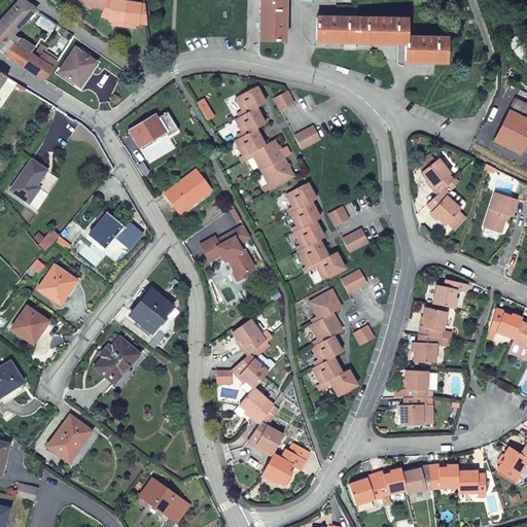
[(37,10),(23,0),(21,0),(0,22),(0,48),(4,53),(13,42),(9,39),(14,34),(37,10)]
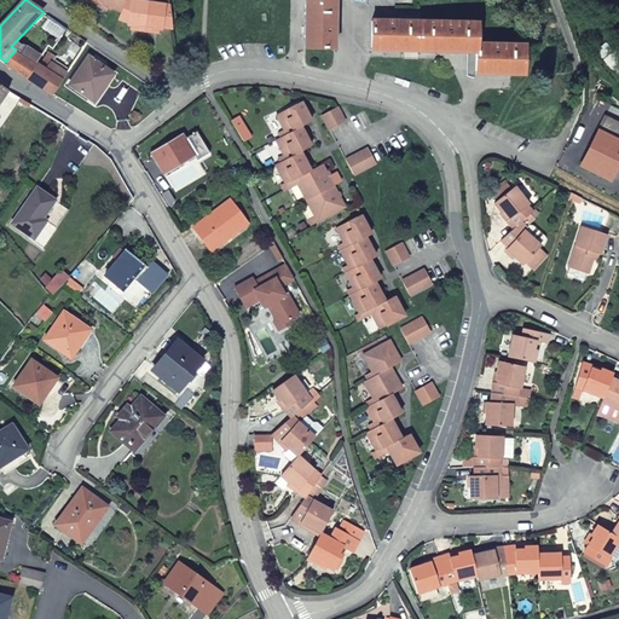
[(140,0),(126,0),(123,10),(120,18),(128,22),(128,24),(137,25),(136,29),(144,30),(149,1),(140,0)]
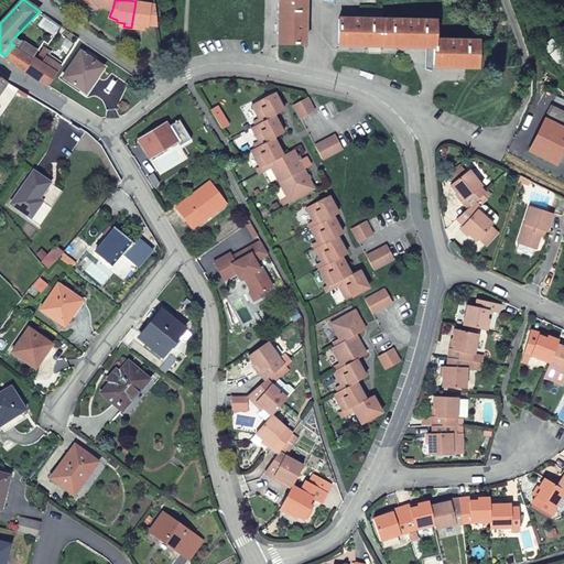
[(308,18),(307,0),(281,0),(280,43),(307,44),(308,18)]
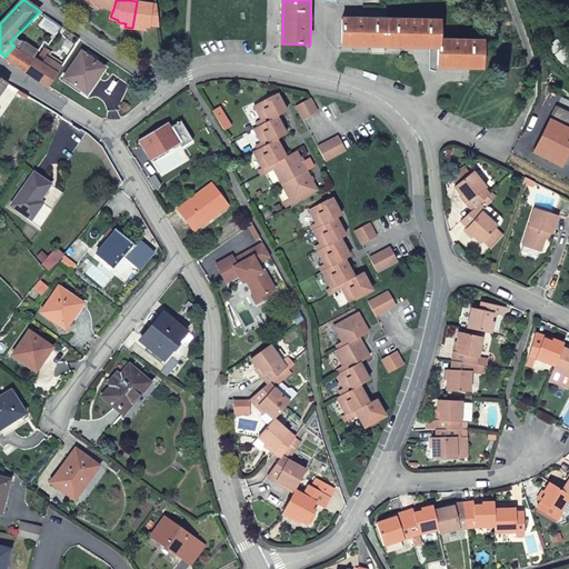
[(157,5),(137,1),(132,28),(140,30),(141,26),(149,27),(149,25),(158,26),(157,5)]
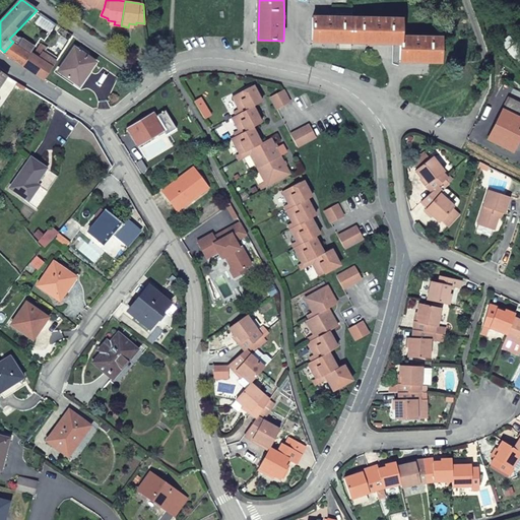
[(332,17),(314,16),(314,42),(401,44),(400,61),(421,61),(440,62),(441,38),(401,37),(401,18),(332,17)]
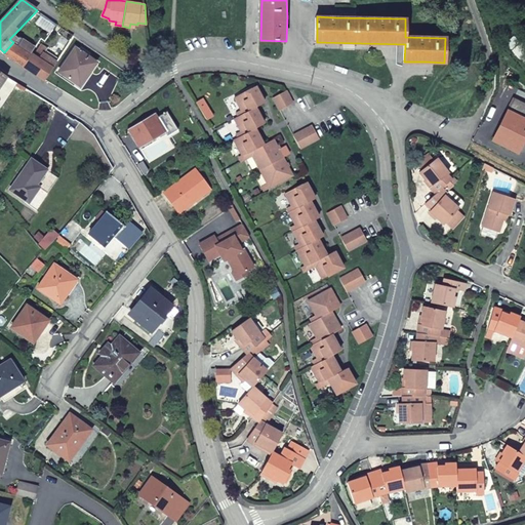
[(9,39),(13,42),(17,36),(14,34),(9,39)]
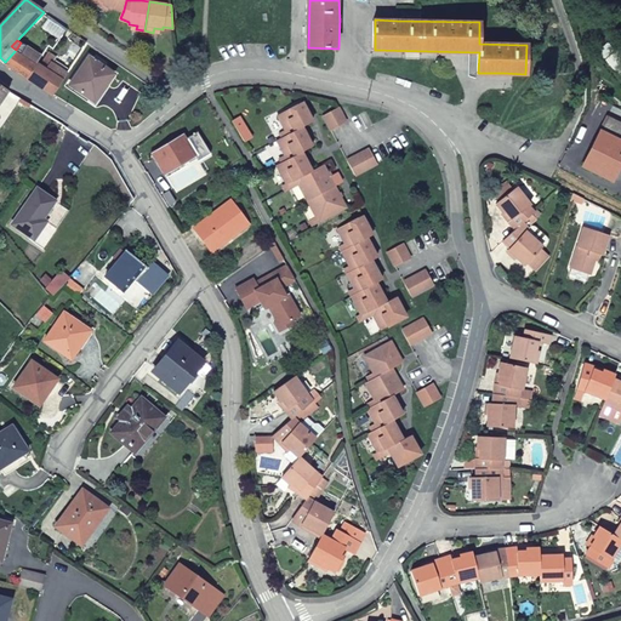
[(20,52),(16,50),(5,62),(16,69),(30,79),(39,66),(38,64),(44,55),(30,46),(28,47),(24,45),(20,52)]
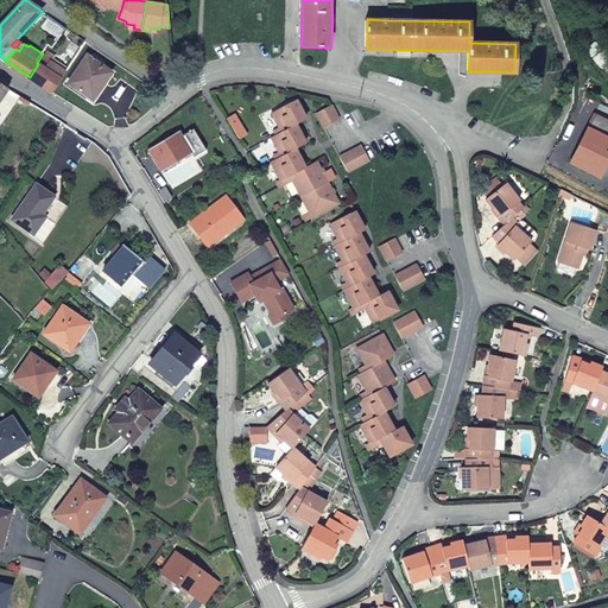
[(50,51),(40,65),(45,68),(51,58),(54,61),(56,56),(50,51)]
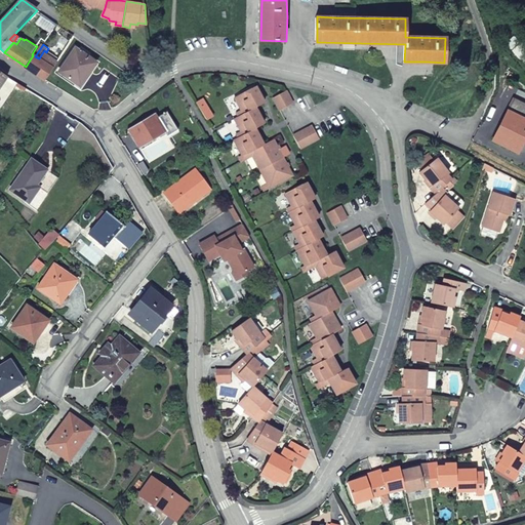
[(97,62),(75,45),(56,71),(80,87),(97,62)]
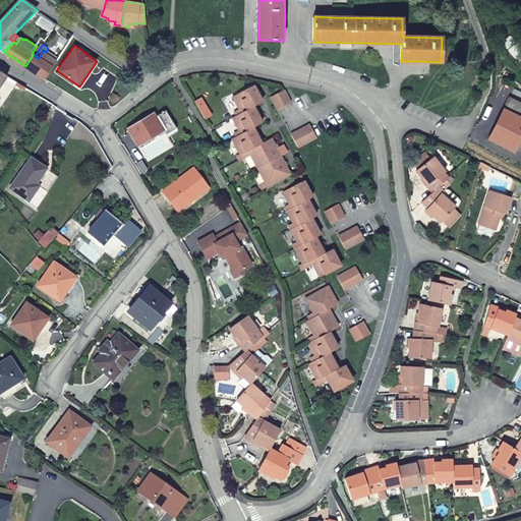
[(33,55),(25,66),(45,77),(57,58),(46,52),(44,50),(39,58),(35,56),(33,55)]
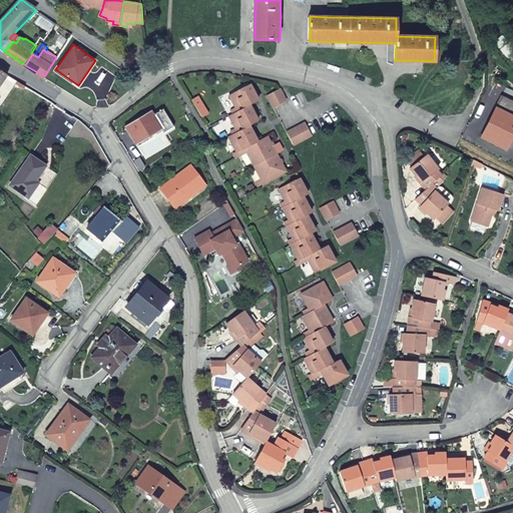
[(24,90),(27,84),(1,68),(0,69),(0,87),(6,79),(24,90)]
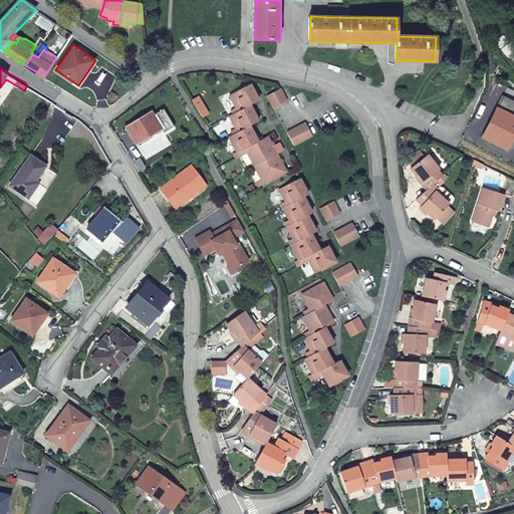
[(251,84),(230,95),(236,106),(231,109),(233,114),(252,104),(259,100),(254,90),(251,84)]
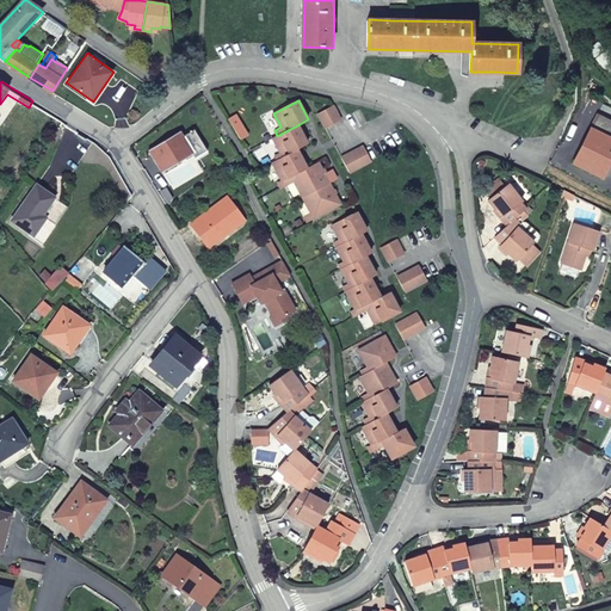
[(332,105),(316,113),(323,127),(343,116),(335,103),(332,105)]
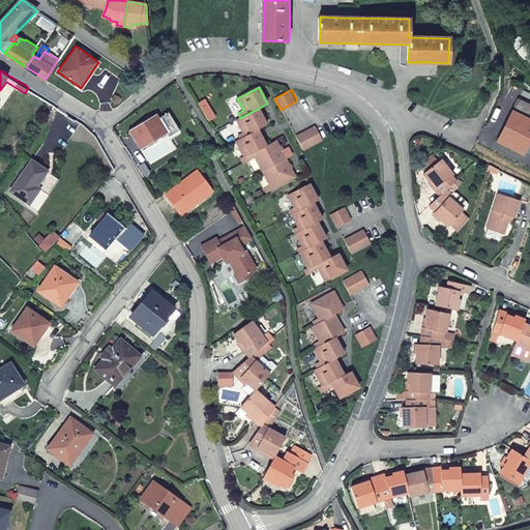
[(209,121),(216,117),(205,98),(198,102),(209,121)]
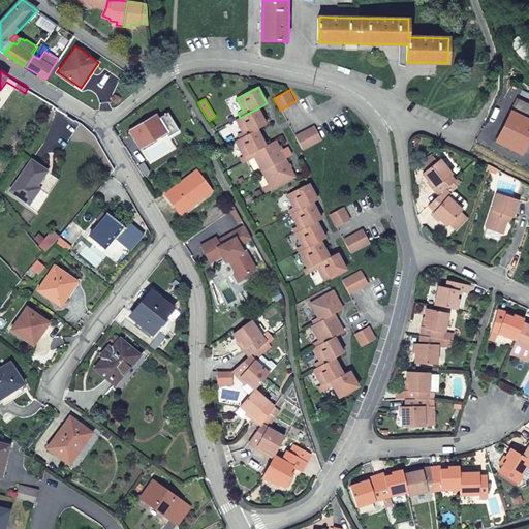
[(520,152),(528,133),(528,104),(515,98),(495,139),(520,152)]
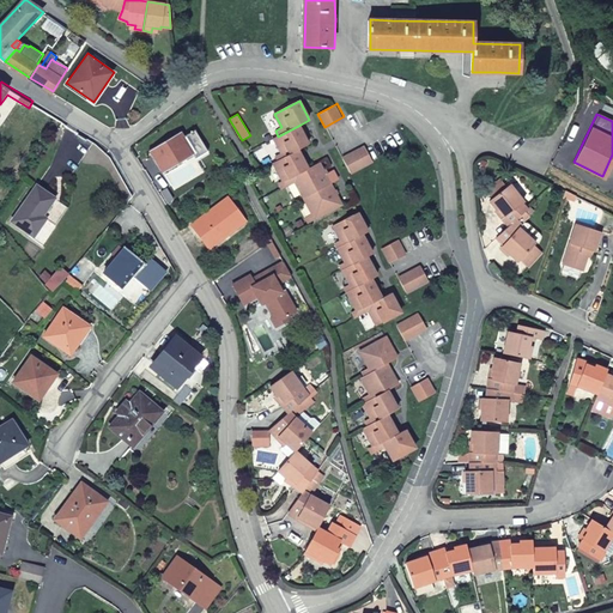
[(303,131),(301,125),(278,137),(274,138),(281,152),(277,155),(279,159),(299,149),(310,144),(303,131)]
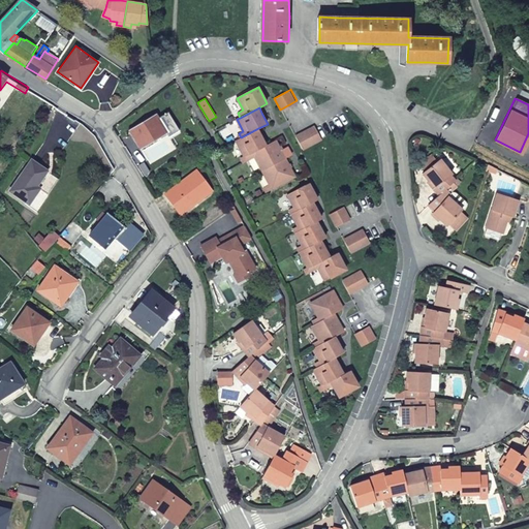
[(156,114),(128,130),(141,150),(166,134),(168,137),(180,131),(168,112),(159,118),(156,114)]
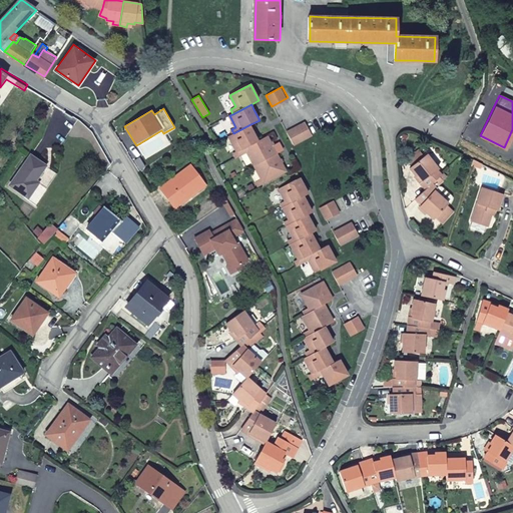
[(312,131),(306,120),(286,131),(294,146),(314,135),(312,131)]
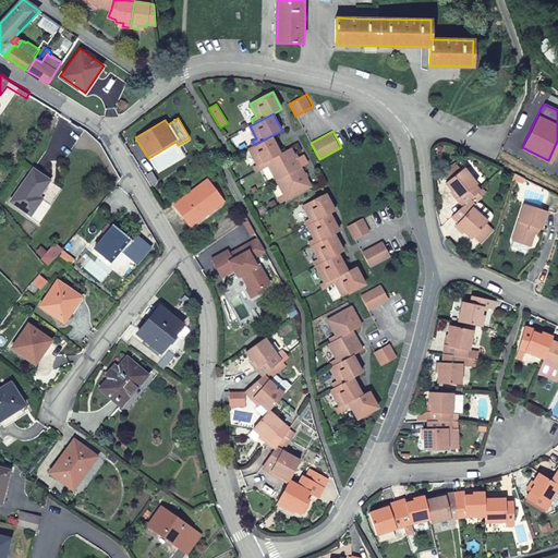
[(276,142),(273,135),(254,145),(249,148),(257,166),(281,153),(276,142)]
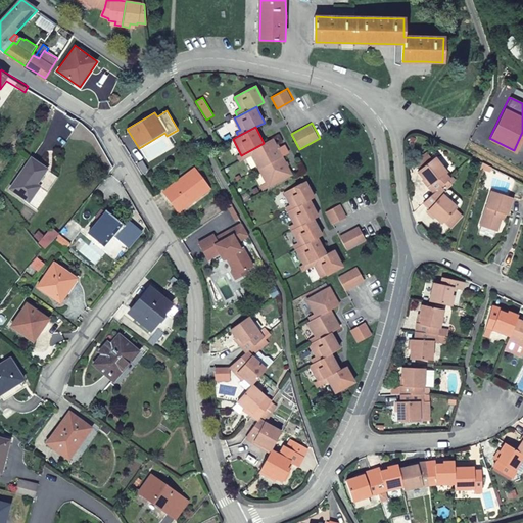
[(273,139),(264,143),(241,155),(238,157),(240,161),(252,155),(259,169),(283,156),(288,153),(284,145),(278,148),(277,146),(273,139)]
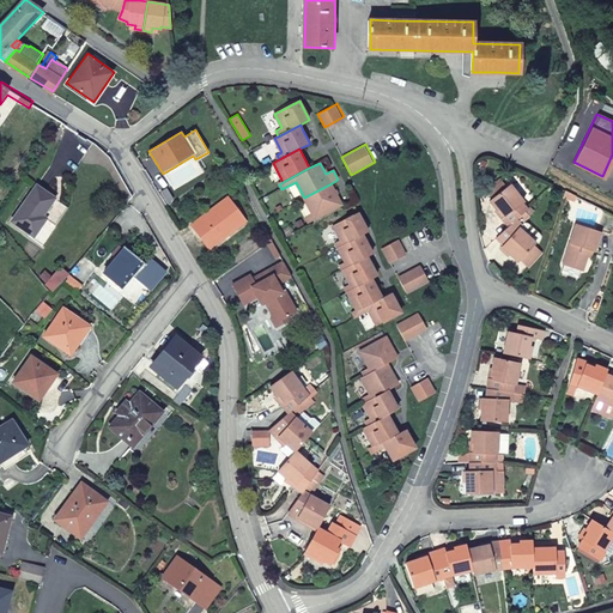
[(489,196),(503,186),(498,180),(484,190),(489,196)]
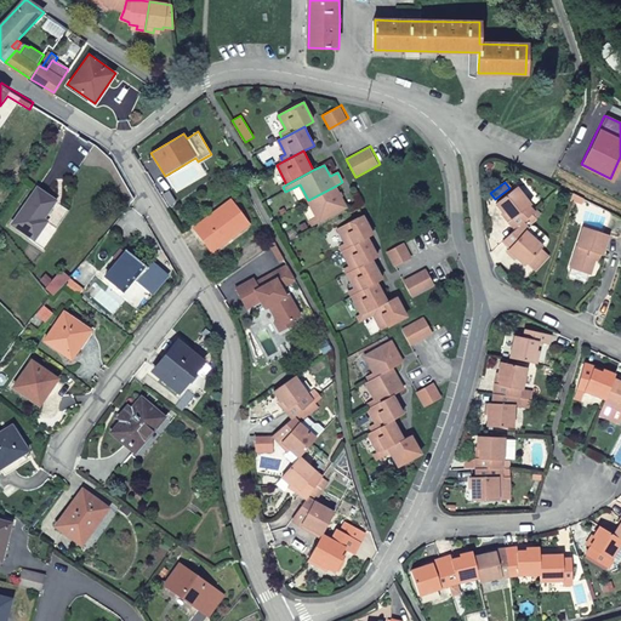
[(533,210),(514,184),(510,188),(495,199),(491,203),(497,209),(513,228),(530,212),(533,210)]
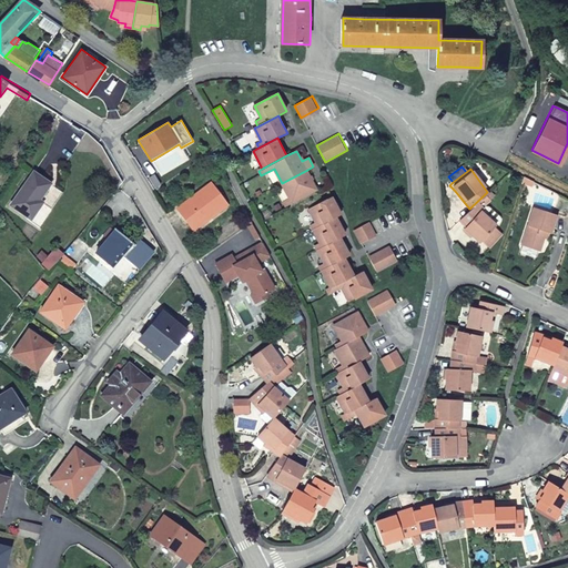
[(313,180),(307,170),(282,183),(290,198),(283,201),(286,208),(318,191),(313,180)]
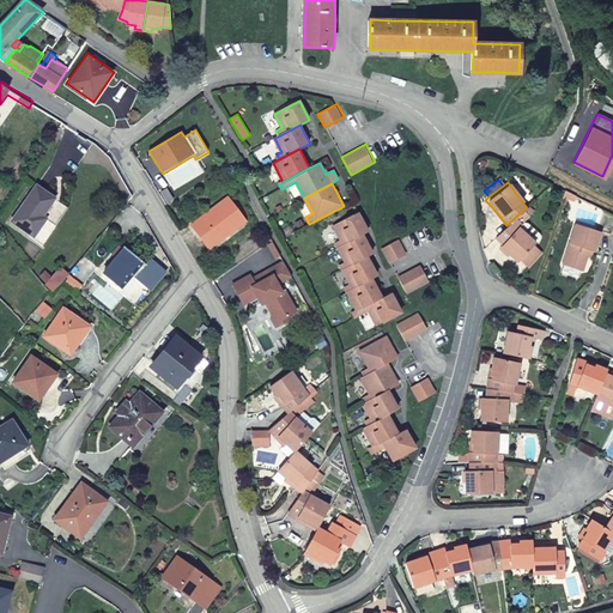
[(68,207),(36,186),(12,220),(35,236),(47,218),(56,225),(68,207)]
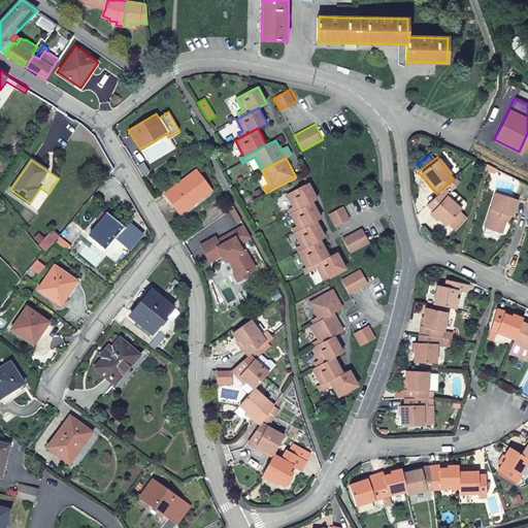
[(143,177),(151,172),(143,161),(136,166),(143,177)]
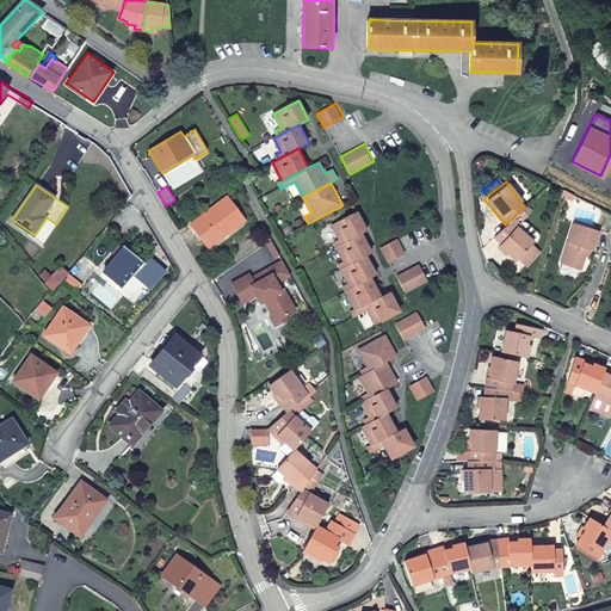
[(574,195),(562,190),(561,196),(572,201),(574,195)]
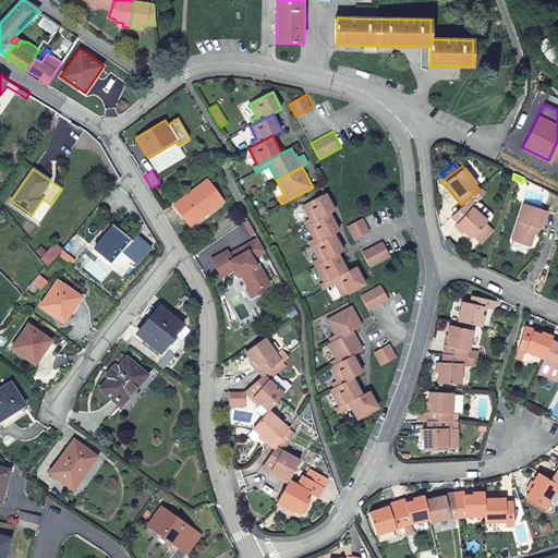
[(208,178),(171,204),(190,229),(226,203),(208,178)]
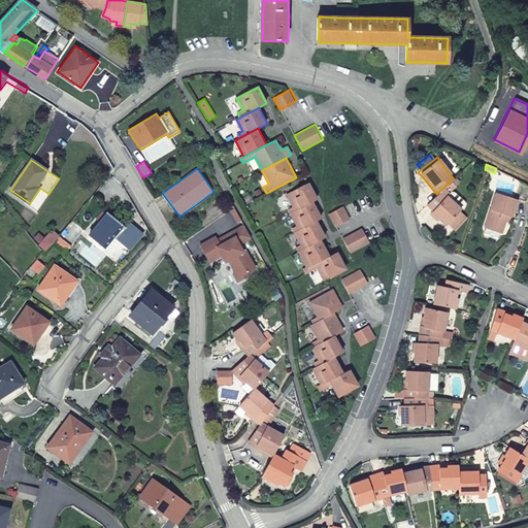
[(436,194),(427,204),(431,208),(428,210),(433,216),(444,226),(447,224),(458,211),(464,205),(464,201),(454,191),(450,191),(456,186),(451,180),(436,194)]
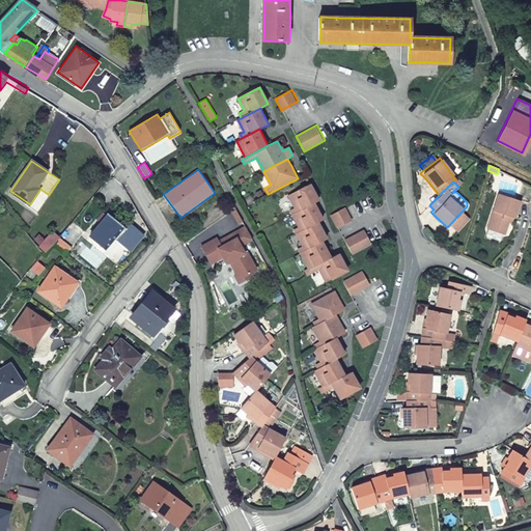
[(314,193),(309,185),(288,195),(296,207),(289,211),(292,216),(315,204),(318,201),(314,193)]
